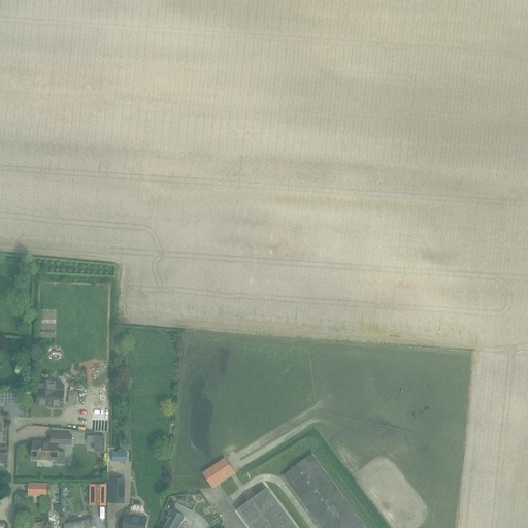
[(8,341),(7,344),(9,348),(12,349),(15,347),(17,343),(15,340),(11,339),(8,341)]
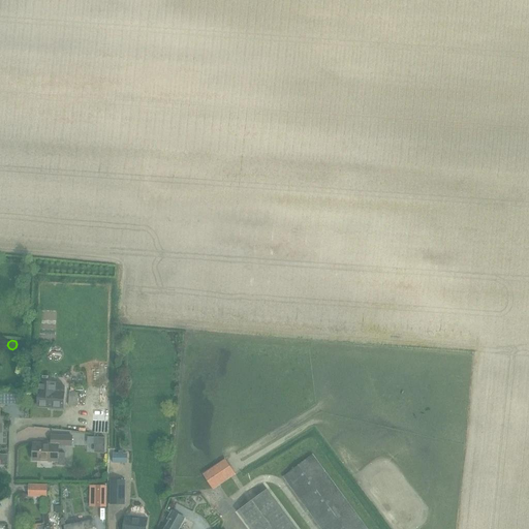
[(38,396),(38,406),(63,408),(64,398),(64,393),(64,385),(62,382),(56,382),(56,383),(39,382),(38,391),(38,396)]
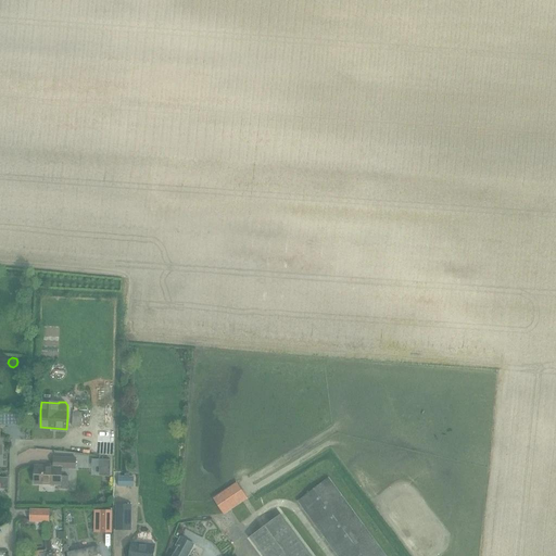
[(81,413),(73,413),(72,426),(80,427),(80,426),(88,426),(88,419),(81,418),(81,413)]
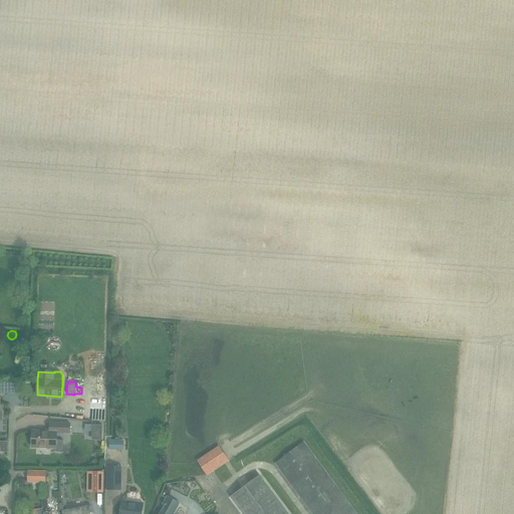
[(63,441),(56,440),(56,433),(69,433),(70,424),(50,424),(49,432),(32,431),(32,447),(56,448),(56,453),(63,453),(63,441)]
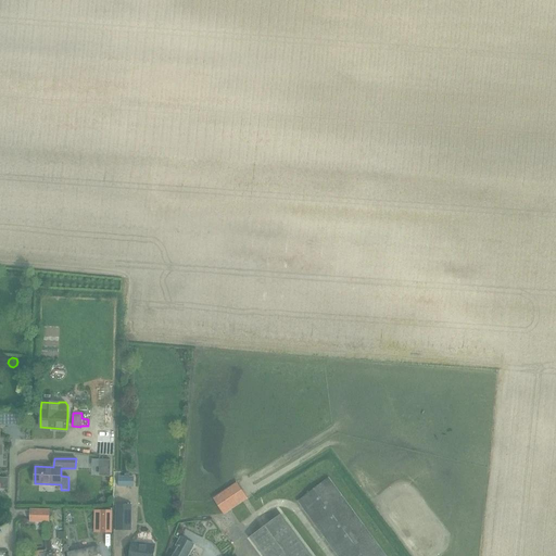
[(100,467),(100,476),(110,476),(111,460),(100,459),(100,467)]
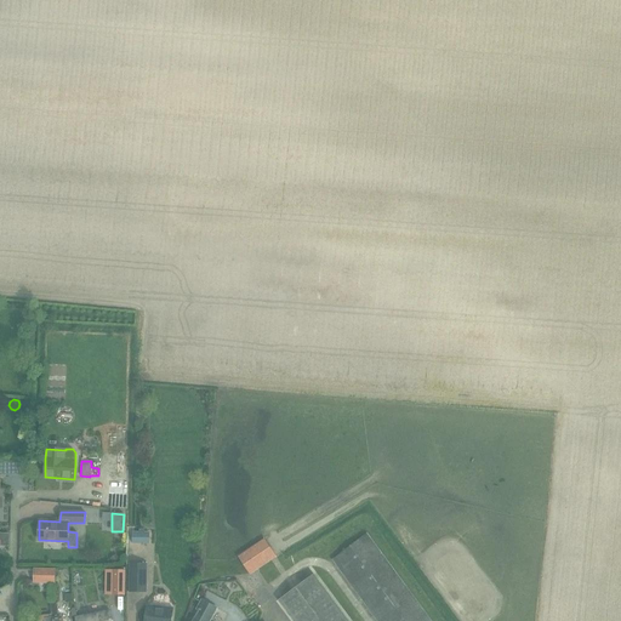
[(432,620),(368,534),(332,559),(377,620),(432,620)]
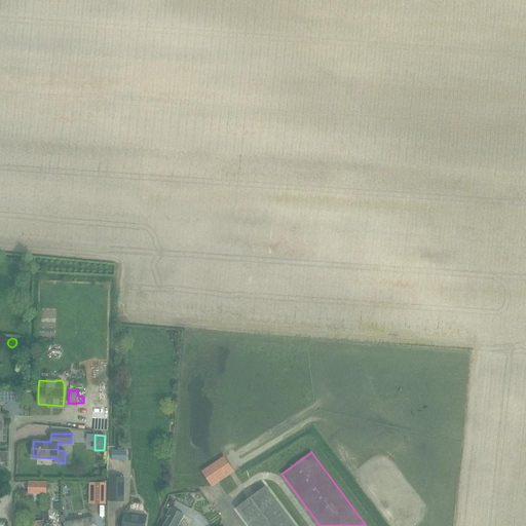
[(201,471),(210,483),(231,470),(223,457),(201,471)]
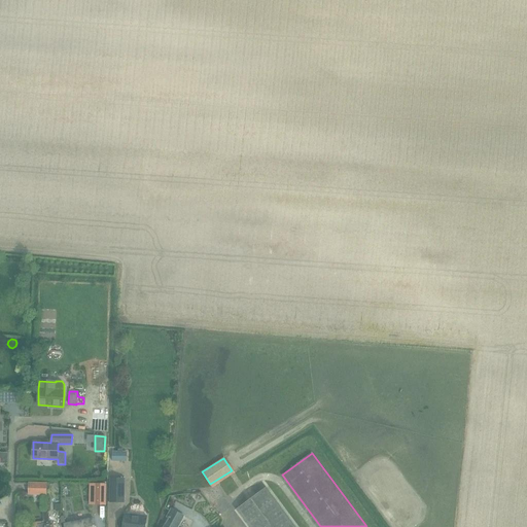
[(99,469),(93,473),(96,479),(102,475),(99,469)]
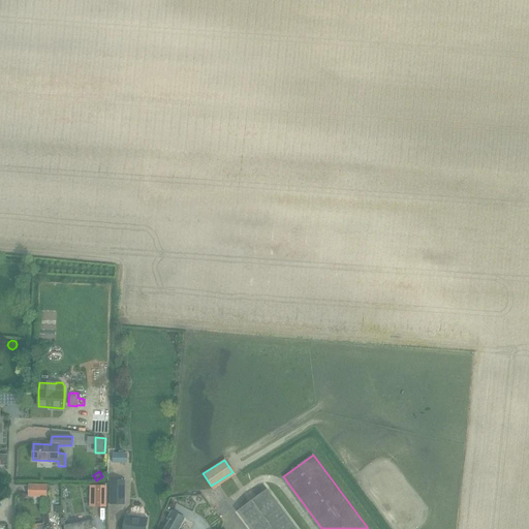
[(110,479),(110,504),(125,504),(125,479),(110,479)]
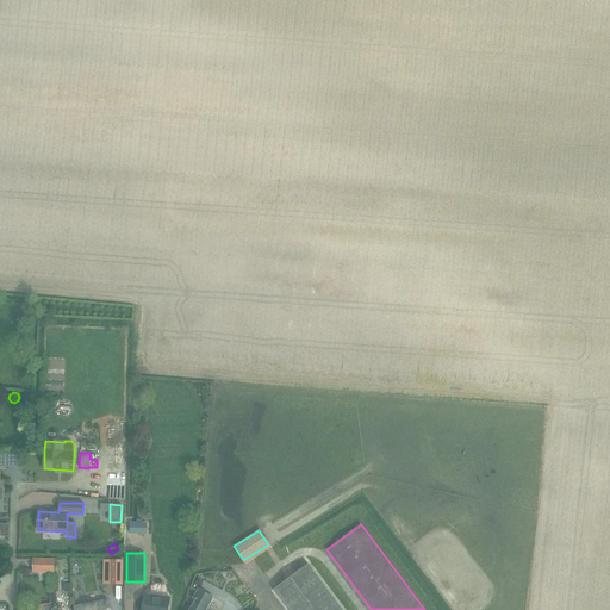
[(32,572),(44,573),(54,573),(54,560),(33,559),(32,572)]
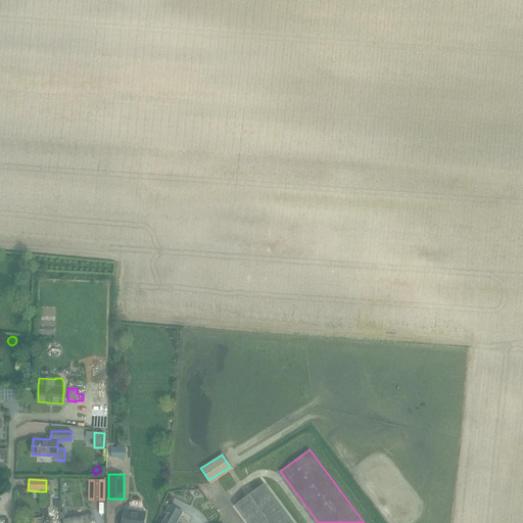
[(105,480),(95,480),(95,501),(105,501),(105,480)]
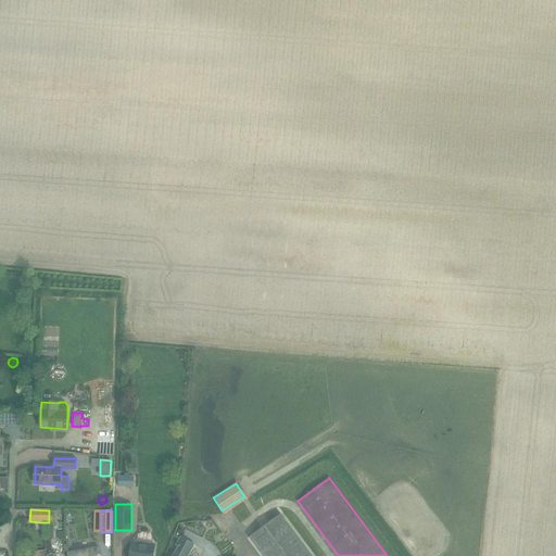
[(312,555),(281,514),(250,538),(263,555),(312,555)]
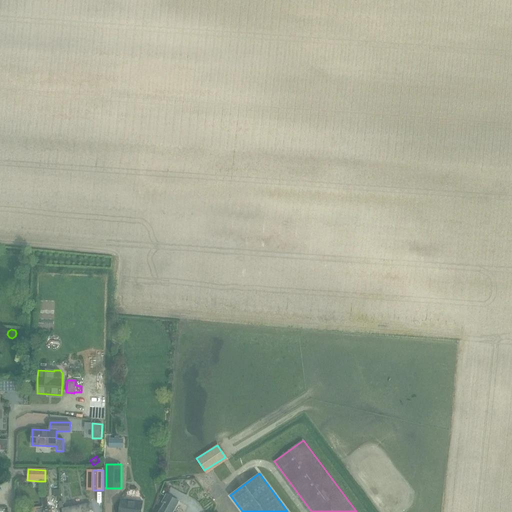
[(172,511),(178,501),(167,495),(163,502),(165,503),(161,510),(159,511),(172,511)]
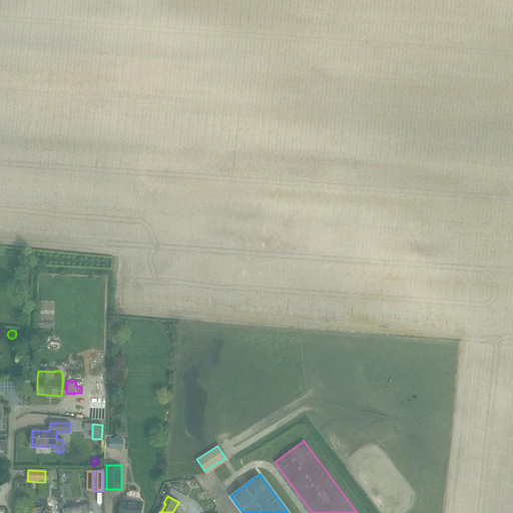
[(41,511),(40,512),(52,512),(52,508),(49,509),(47,497),(41,497),(42,508),(41,508),(41,511)]
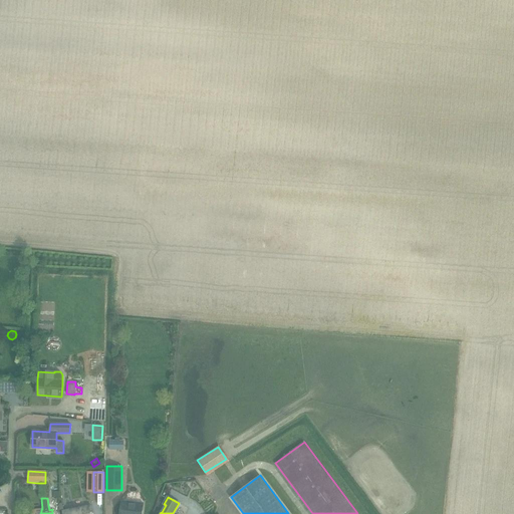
[(121,500),(120,507),(119,513),(142,513),(143,509),(144,503),(121,500)]
